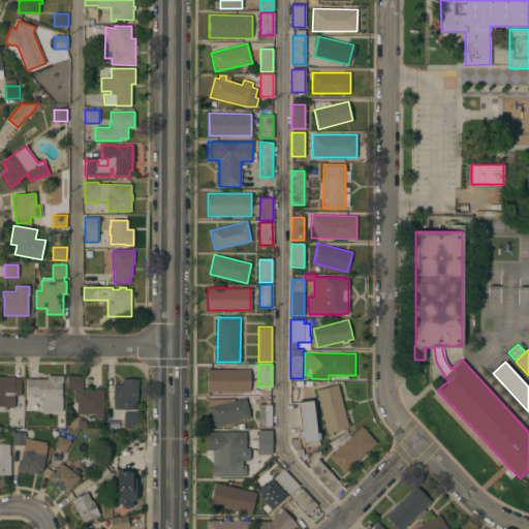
[(250,369),(250,391),(207,391),(207,369),(250,369)]
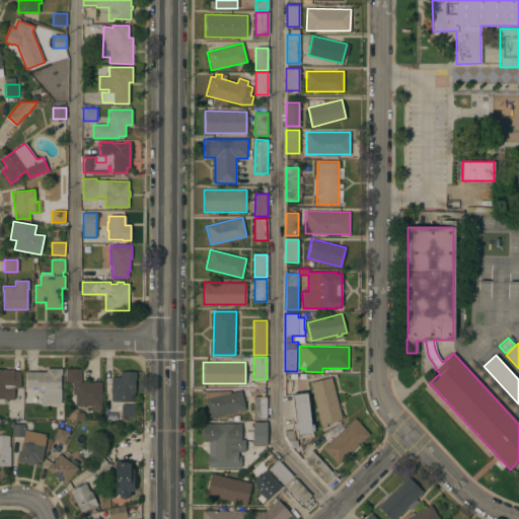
[(46,371),(46,368),(62,368),(62,374),(61,374),(61,388),(61,403),(41,403),(41,391),(36,391),(36,387),(25,387),(26,371),(46,371)]
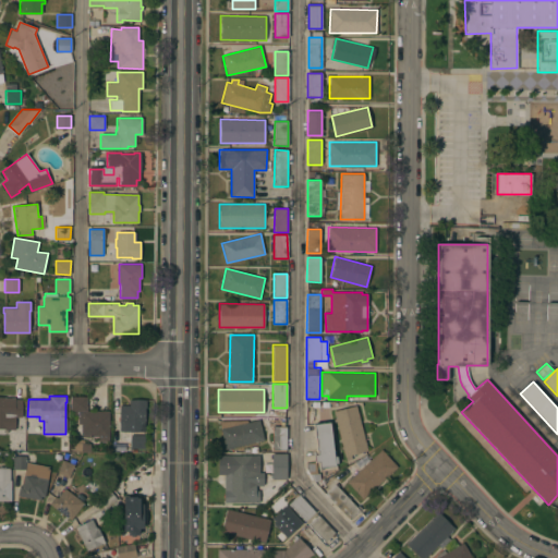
[(87,396),(86,410),(109,411),(109,436),(108,436),(108,440),(99,440),(99,436),(94,436),(94,437),(82,437),(82,433),(81,433),(81,424),(79,424),(79,415),(70,415),(71,396),(87,396)]
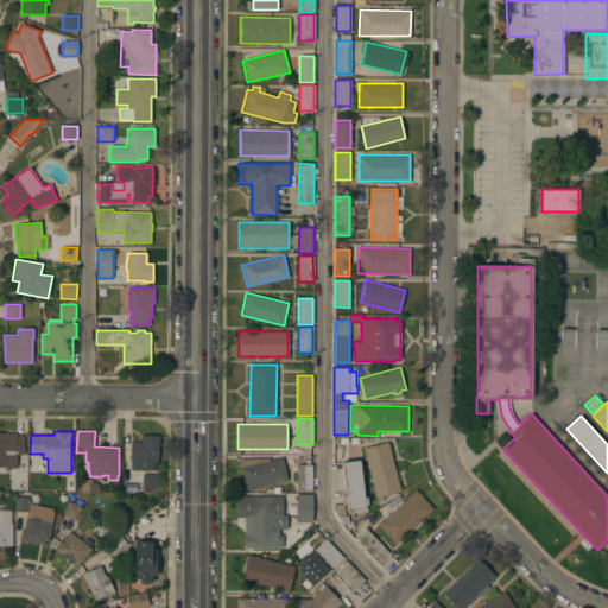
[(0,432),(5,432),(17,432),(17,435),(24,435),(24,454),(17,454),(17,468),(8,468),(8,467),(0,467),(0,432)]
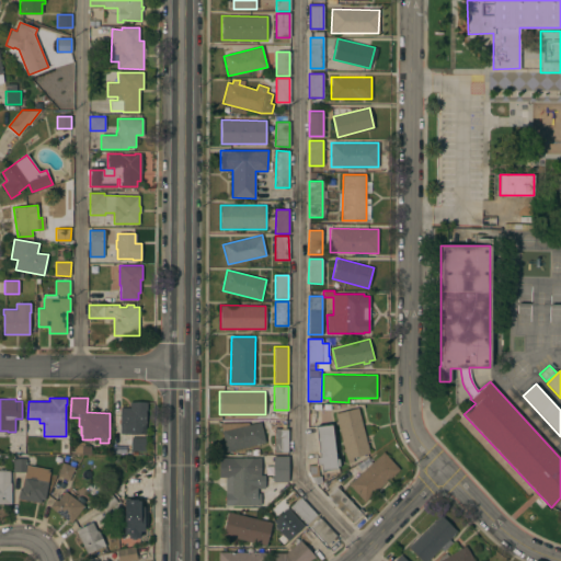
[(147,402),(147,410),(146,410),(145,427),(147,427),(147,434),(125,433),(125,425),(119,425),(121,407),(129,408),(129,401),(147,402)]
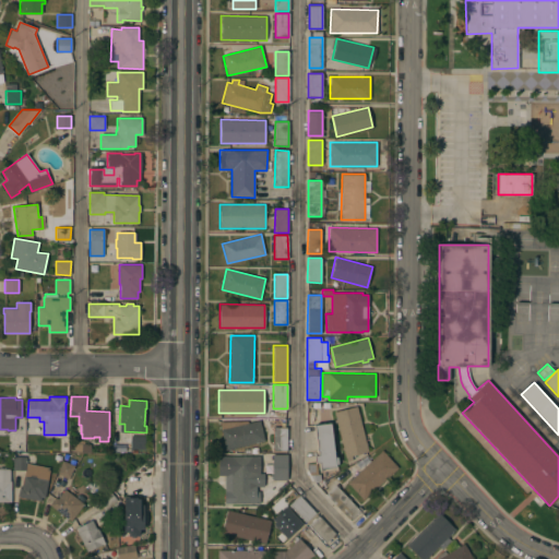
[(368,451),(352,455),(353,460),(347,461),(346,458),(345,458),(336,423),(334,423),(333,420),(336,419),(334,412),(357,406),(368,451)]
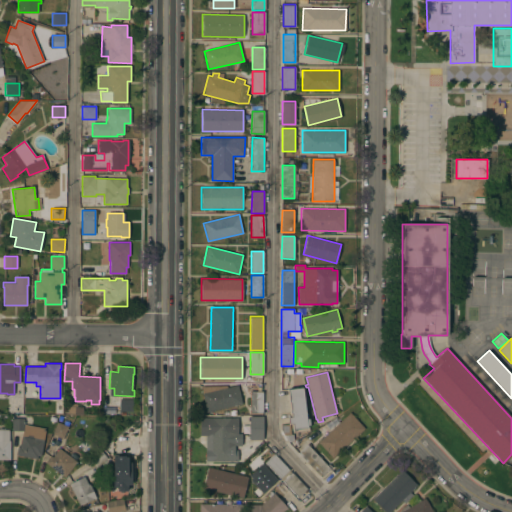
[(238,385),(242,403),(207,412),(202,393),(238,385)]
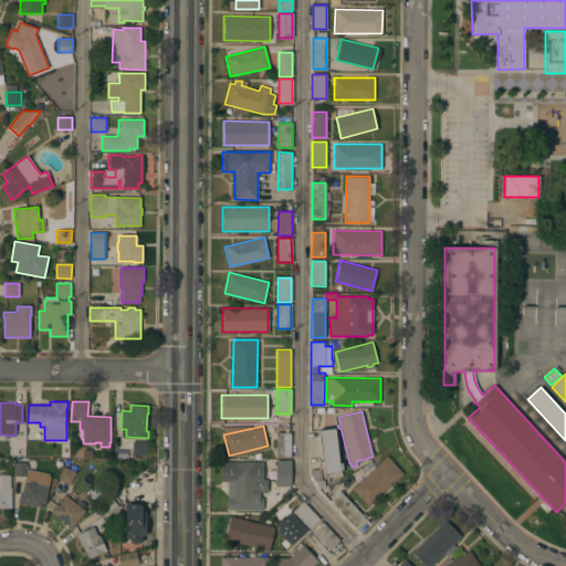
[(338,462),(341,462),(342,470),(339,470),(339,472),(324,474),(323,468),(321,469),(320,461),(322,461),(318,430),(334,428),(338,462)]
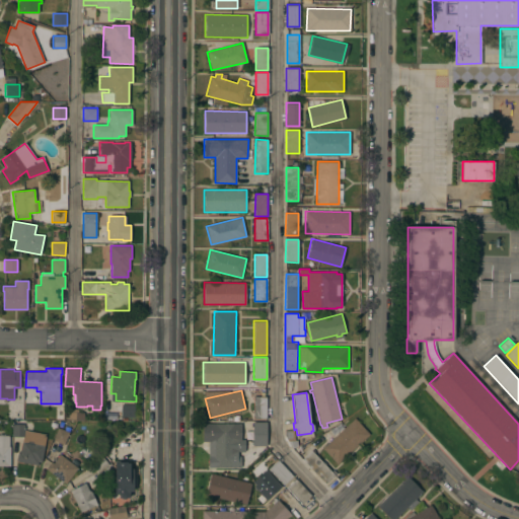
[(266,418),(253,418),(253,396),(266,396),(266,418)]
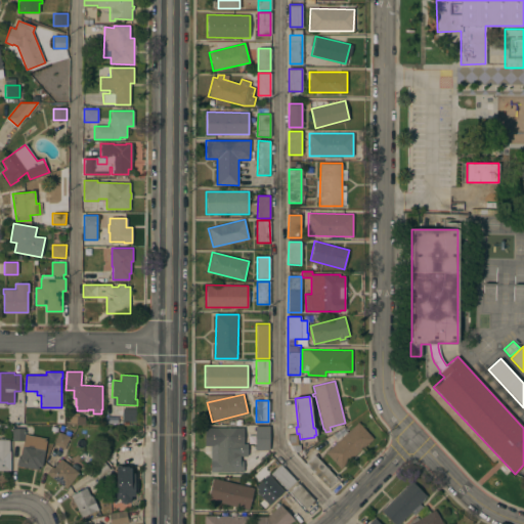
[(135,408),(135,421),(123,421),(123,408),(135,408)]
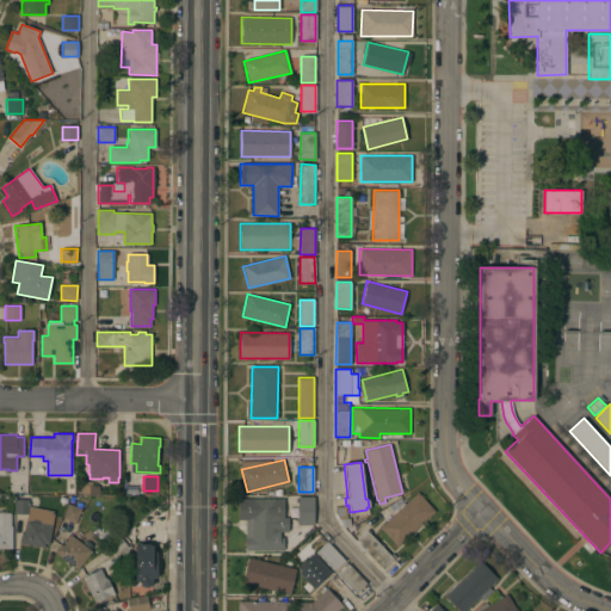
[(418,492),(434,511),(396,545),(380,528),(418,492)]
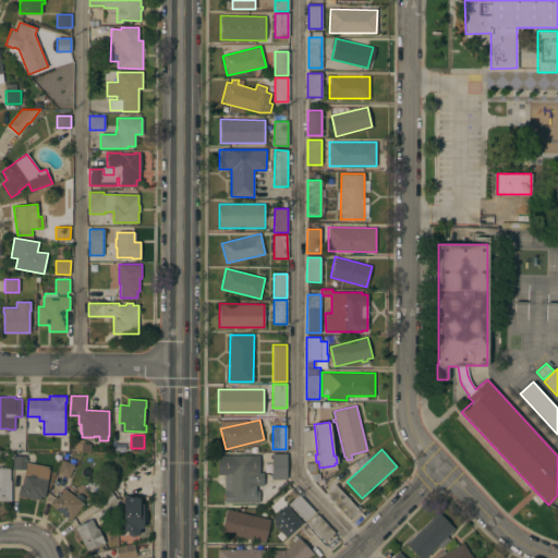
[(98,452),(98,465),(74,465),(75,452),(98,452)]
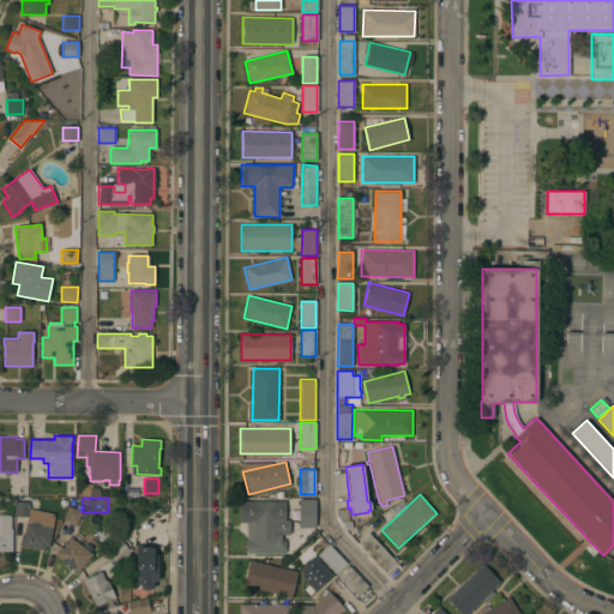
[(315,527),(299,527),(299,499),(315,499),(315,527)]
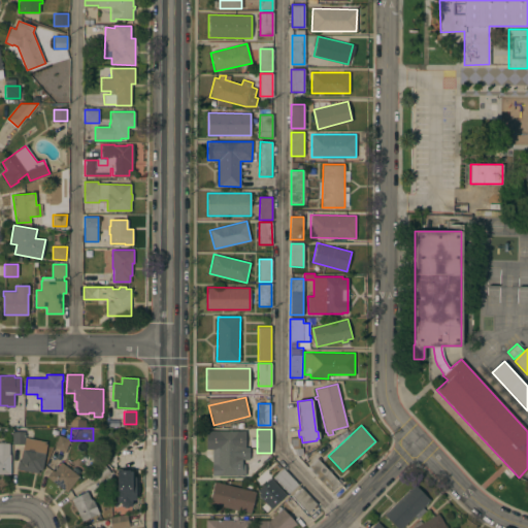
[(245,430),(245,447),(250,447),(250,459),(238,459),(238,474),(212,474),(212,449),(206,449),(206,430),(245,430)]
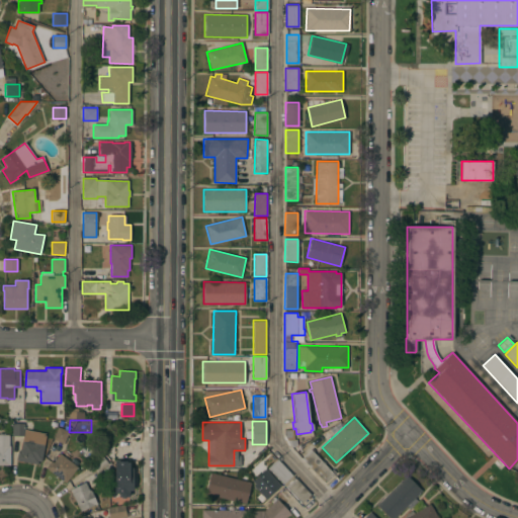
[(24,423),(24,429),(47,433),(41,461),(37,460),(37,464),(16,460),(17,451),(20,451),(23,436),(12,435),(12,423),(24,423)]
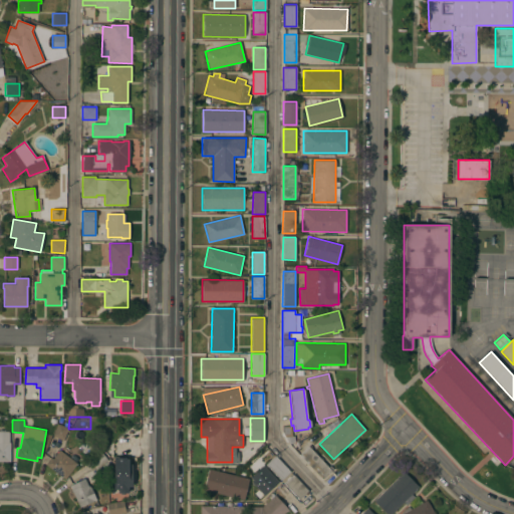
[(68,428),(63,440),(52,436),(57,424),(68,428)]
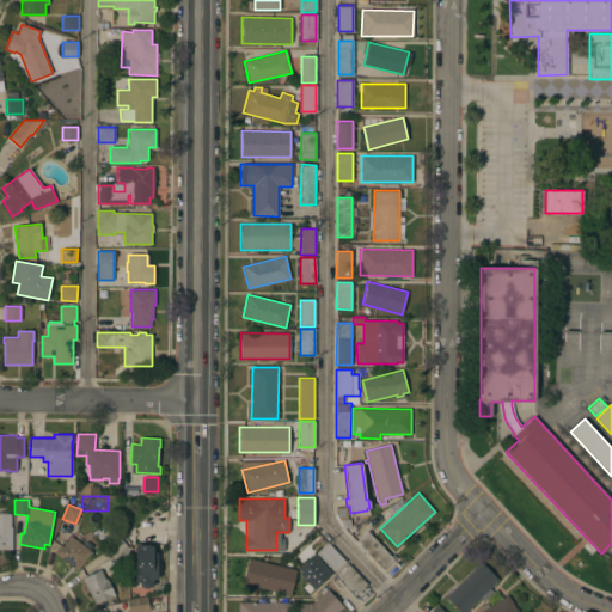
[(11,526),(12,526),(12,549),(0,549),(0,513),(10,513),(11,526)]
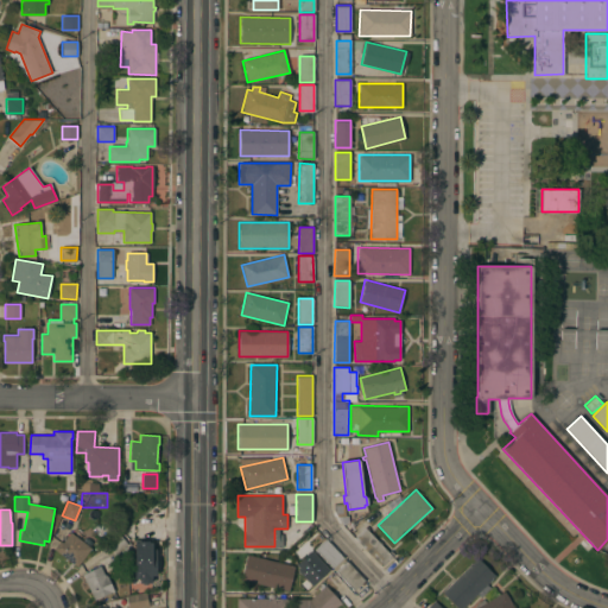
[(93,532),(97,529),(94,525),(105,517),(116,531),(101,543),(93,532)]
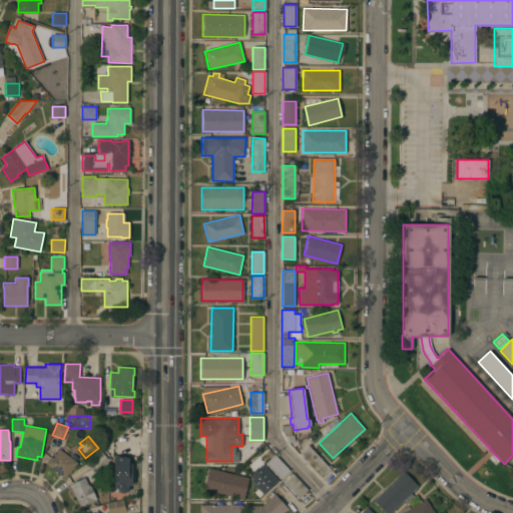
[(124,445),(125,444),(126,446),(122,449),(121,447),(113,454),(105,445),(116,436),(124,445)]
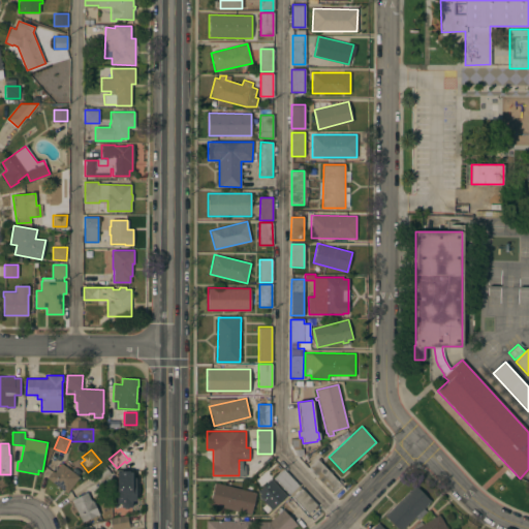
[(341,484),(331,493),(308,468),(317,459),(341,484)]
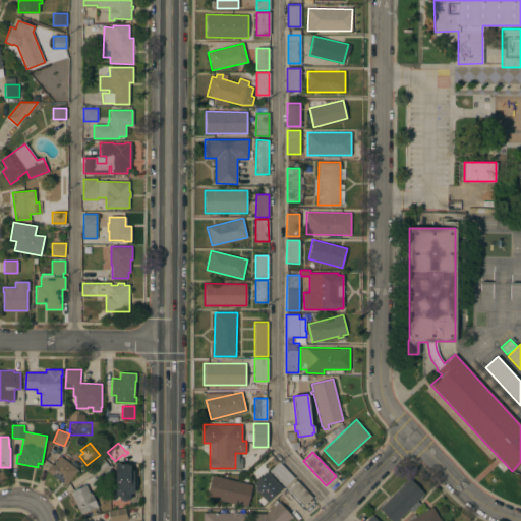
[(78,469),(66,485),(46,470),(51,463),(54,465),(60,456),(78,469)]
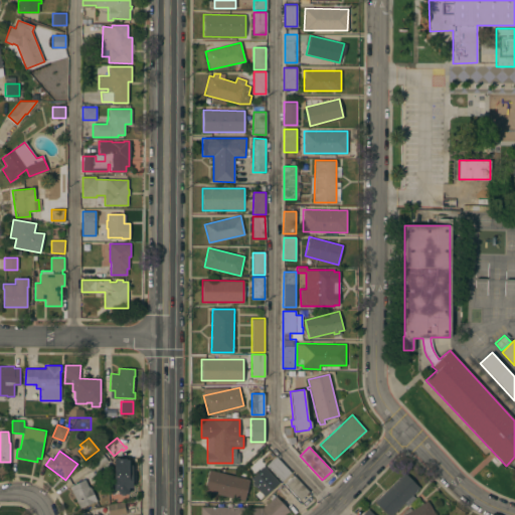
[(101,452),(108,460),(98,469),(91,460),(101,452)]
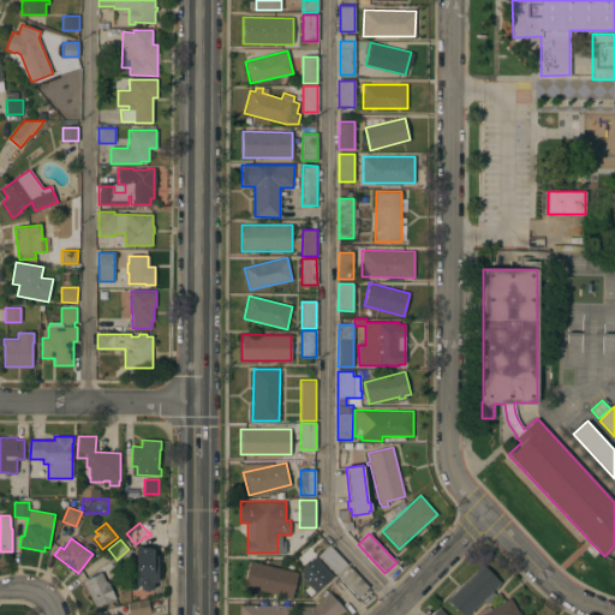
[(347,563),(336,574),(318,555),(329,544),(347,563)]
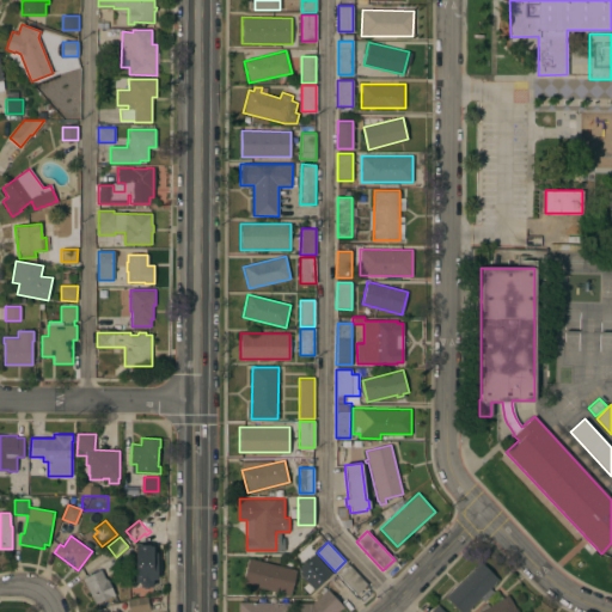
[(135,546),(138,546),(139,545),(150,545),(150,546),(153,546),(153,552),(157,552),(157,581),(152,581),(152,588),(135,588),(135,546)]
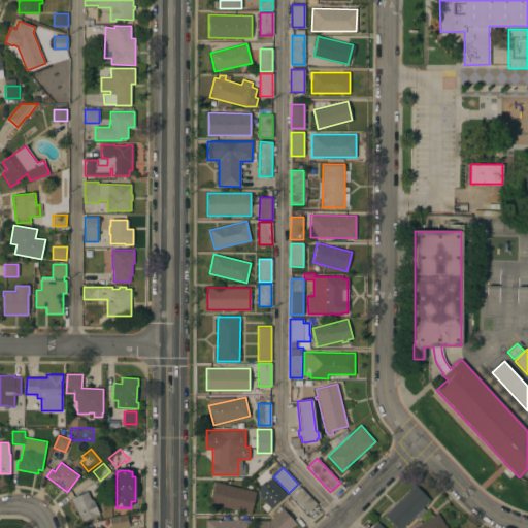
[(271,508),(286,495),(269,477),(255,492),(271,508)]
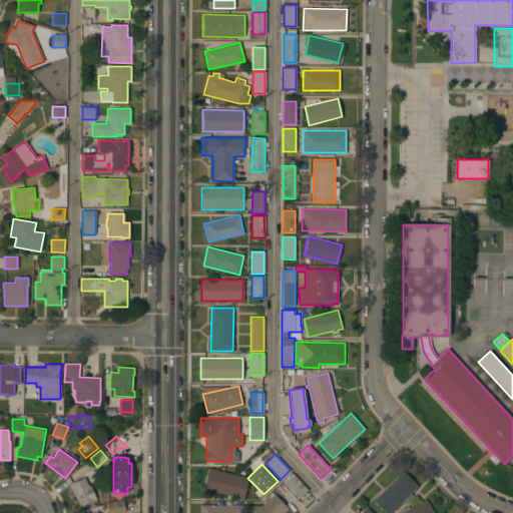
[(247,477),(242,498),(203,488),(208,468),(247,477)]
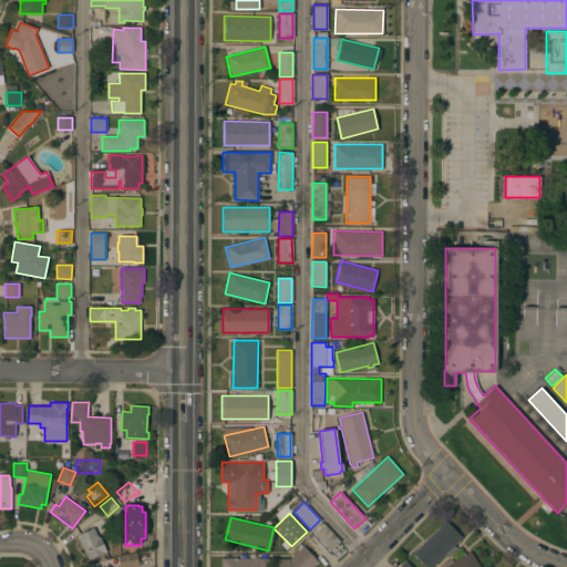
[(445,519),(462,537),(432,566),(428,566),(413,552),(445,519)]
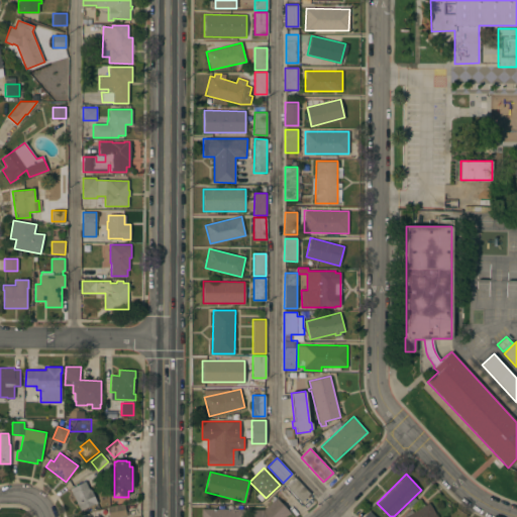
[(294,478),(310,493),(301,501),(286,486),(294,478)]
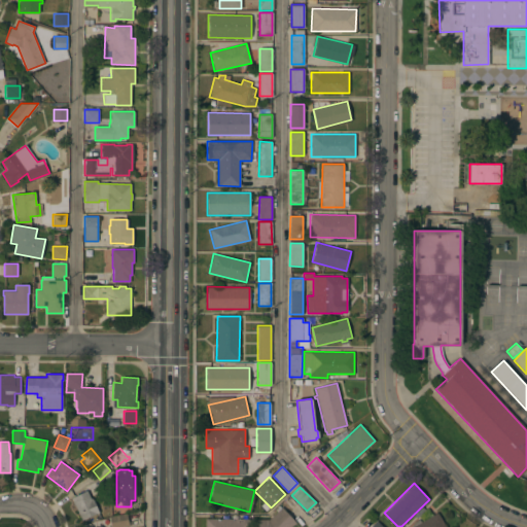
[(71,497),(86,490),(91,499),(92,498),(99,513),(96,514),(96,513),(81,519),(71,497)]
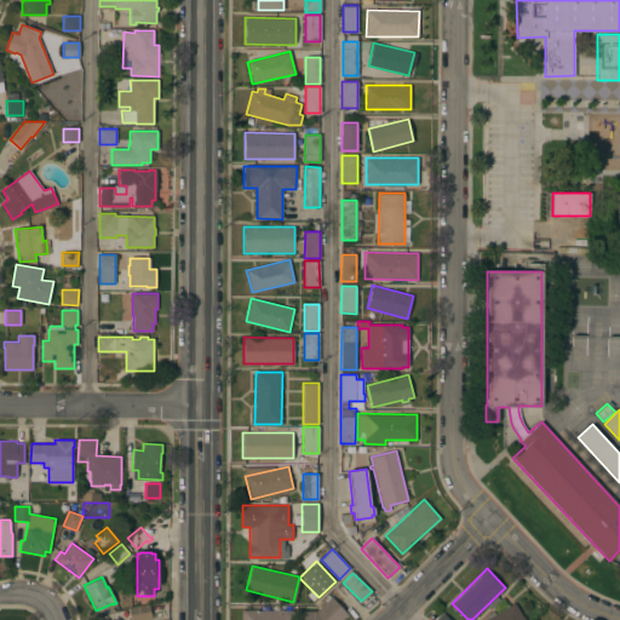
[(348,614),(340,619),(300,619),(300,610),(316,610),(331,597),(348,614)]
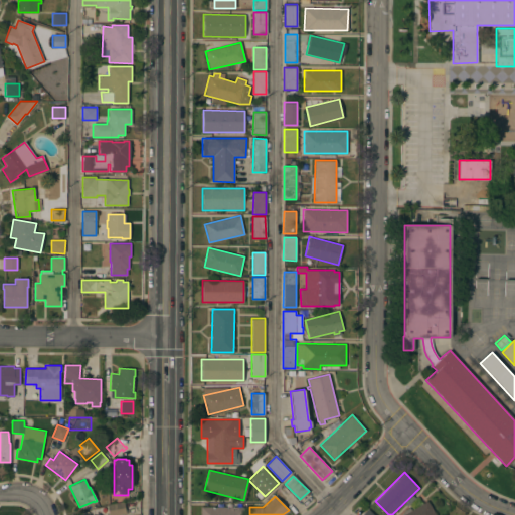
[(402,514),(401,513),(403,512),(403,511),(409,507),(411,510),(426,501),(436,514),(402,514)]
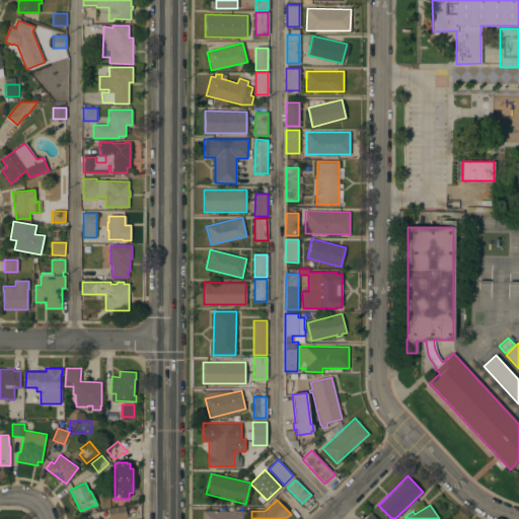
[(125,506),(127,518),(121,518),(108,518),(107,509),(125,506)]
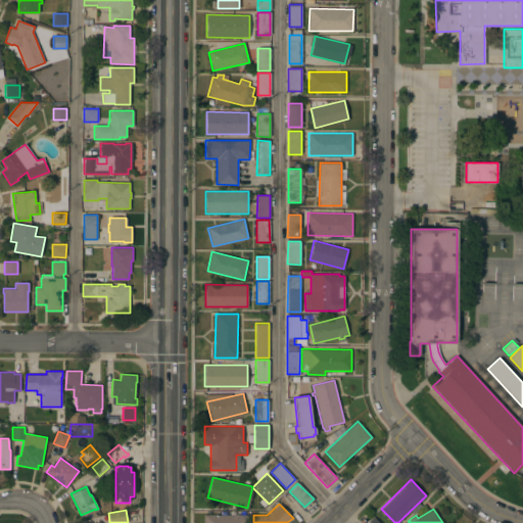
[(248,515),(247,522),(203,522),(203,514),(248,515)]
